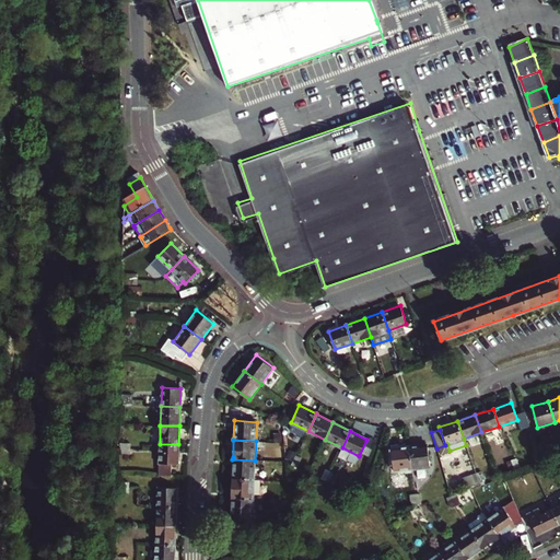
[(171,464),(177,464),(178,444),(160,444),(159,475),(171,476),(171,464)]
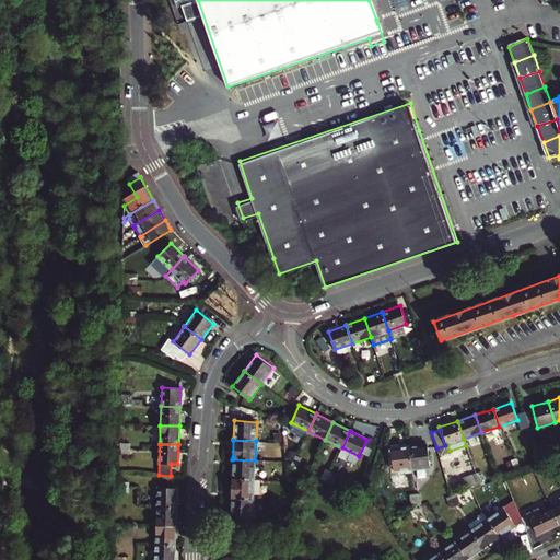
[(411,469),(430,467),(427,444),(408,446),(411,469)]
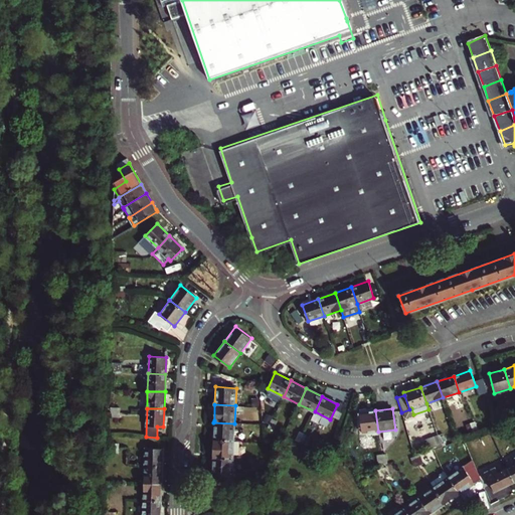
[(362,434),(378,432),(375,410),(359,412),(362,434)]
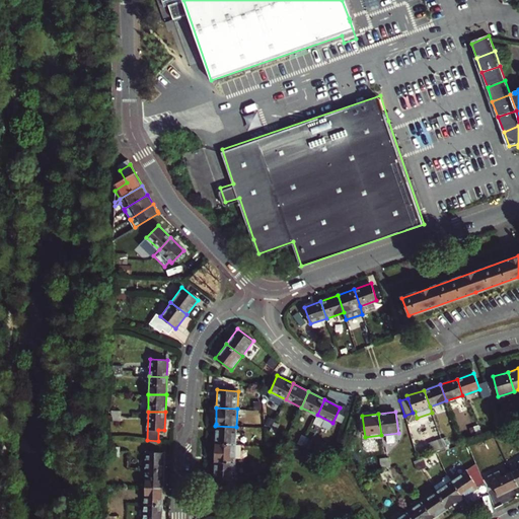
[(492,430),(499,428),(495,415),(488,417),(492,430)]
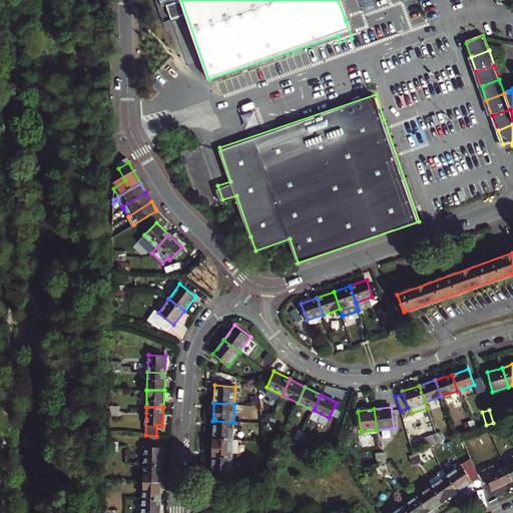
[(212,438),(232,439),(233,422),(212,421),(212,438)]
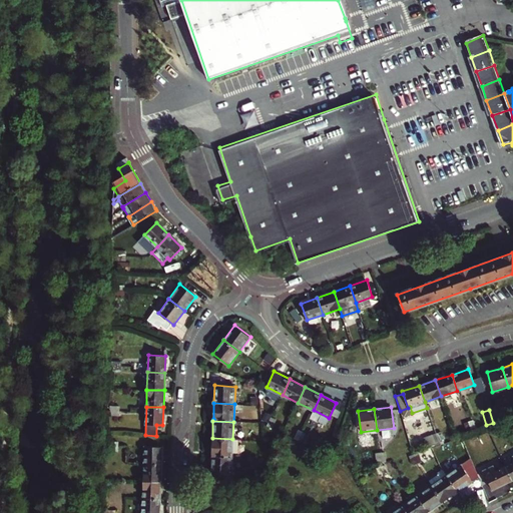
[(295,438),(299,440),(303,432),(299,429),(295,438)]
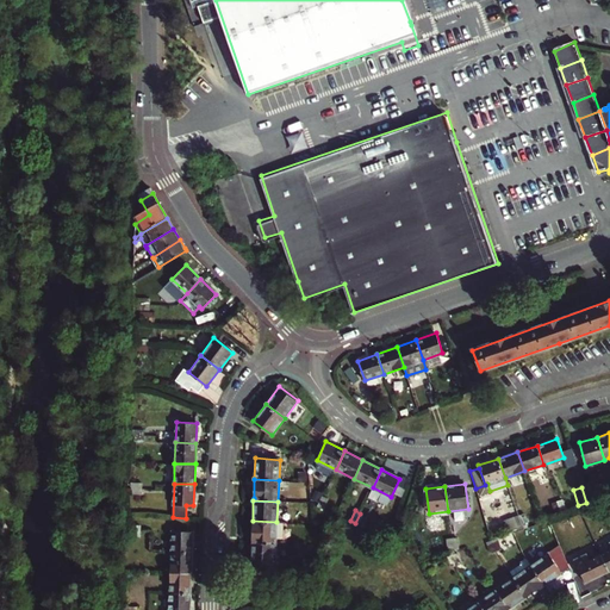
[(251,541),(275,543),(277,522),(253,521),(251,541)]
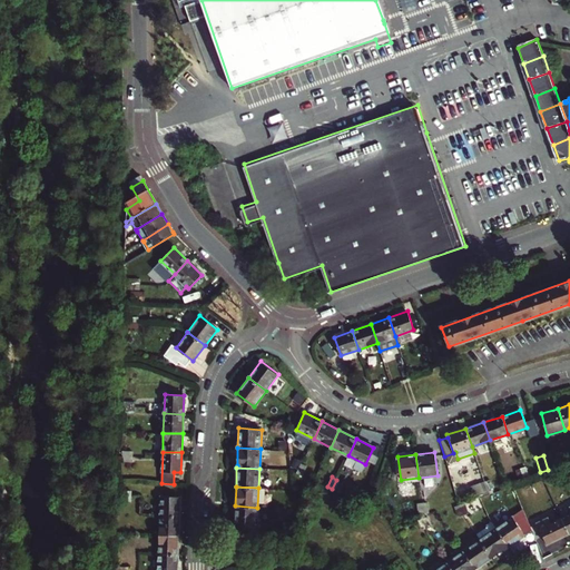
[(160,516),(179,517),(180,497),(160,495),(160,516)]
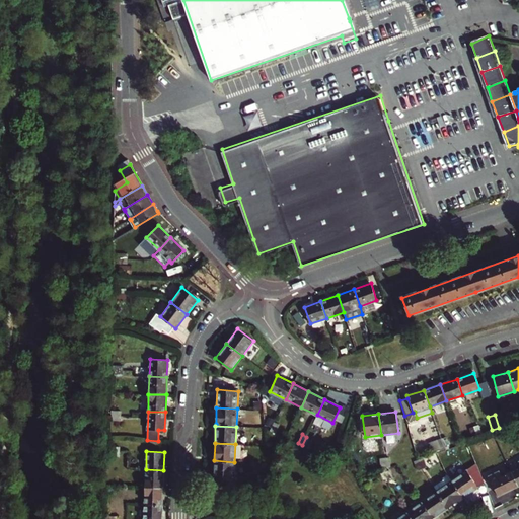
[(213,479),(234,479),(234,462),(214,460),(214,462),(213,479)]
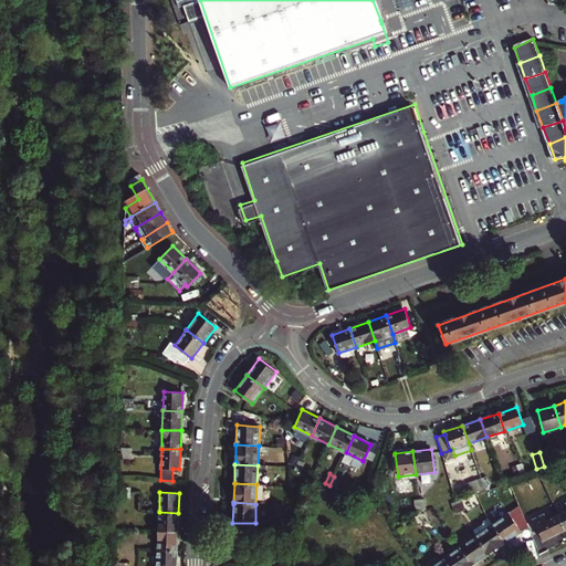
[(564,530),(565,528),(565,510),(556,514),(564,530)]
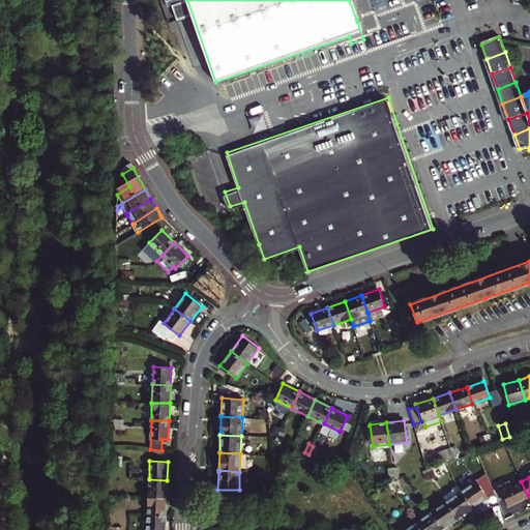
[(148,497),(167,498),(167,480),(149,479),(148,497)]
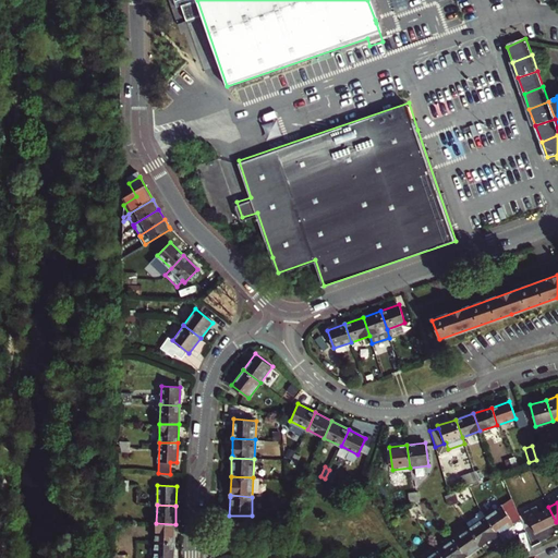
[(498,534),(513,524),(501,506),(485,517),(497,534),(498,534)]
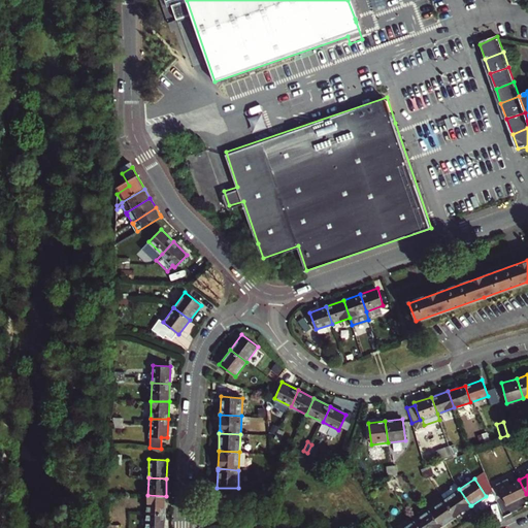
[(506,503),(526,494),(519,480),(509,485),(506,480),(497,485),(506,503)]
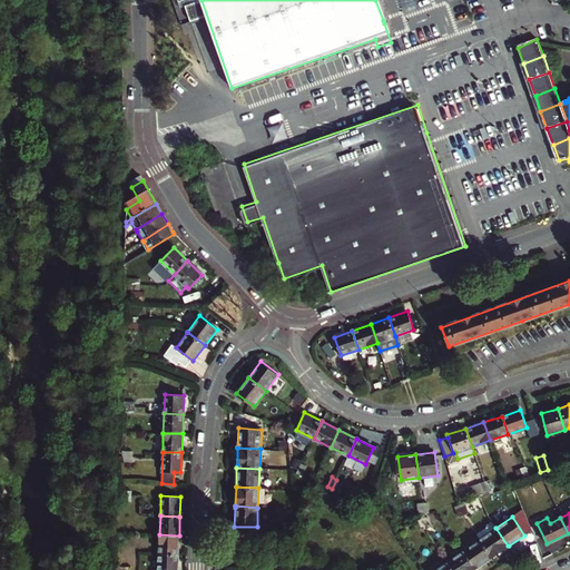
[(477,534),(480,539),(495,528),(493,523),(477,534)]
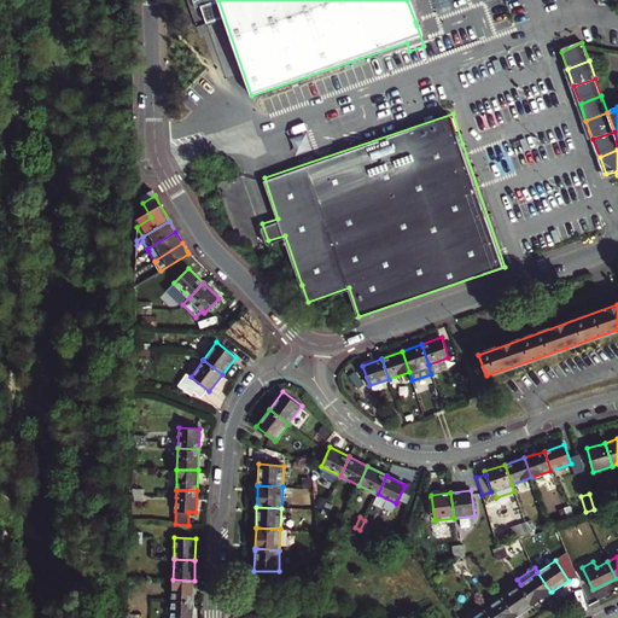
[(534,604),(551,592),(537,572),(520,584),(534,604)]
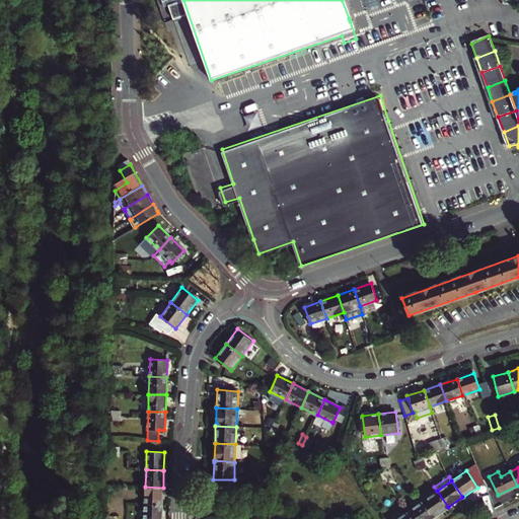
[(144,504),(162,505),(163,488),(145,487),(144,504)]
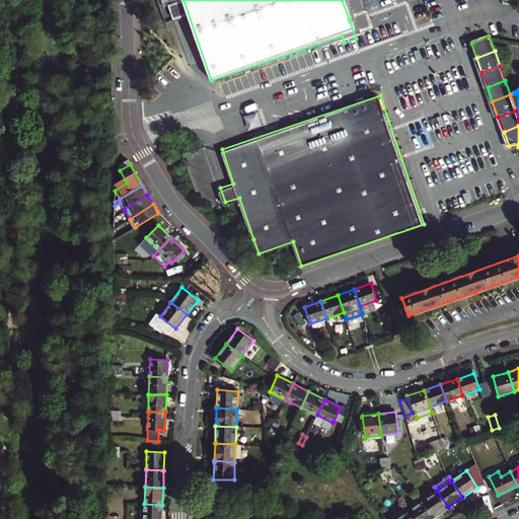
[(432,518),(448,507),(437,491),(421,501),(423,504),(432,518)]
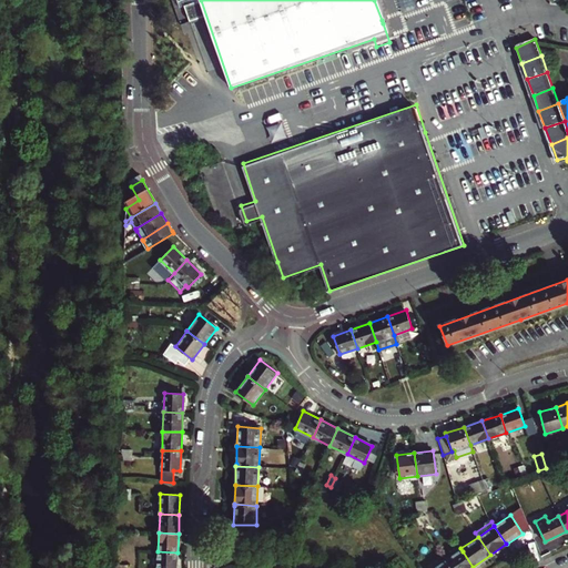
[(452,567),(470,567),(473,567),(463,551),(460,548),(446,559),(452,567)]
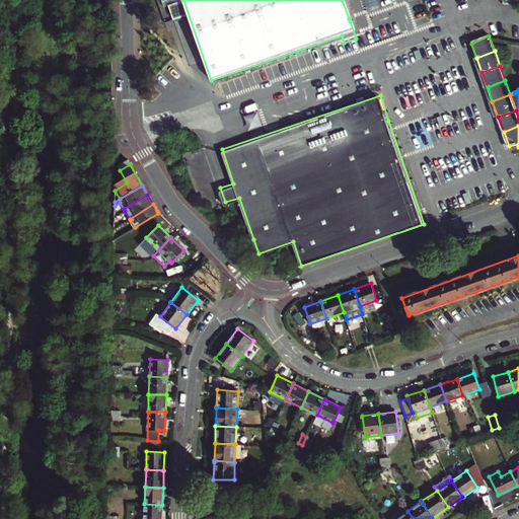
[(143,518),(161,518),(162,505),(144,504),(143,518)]
